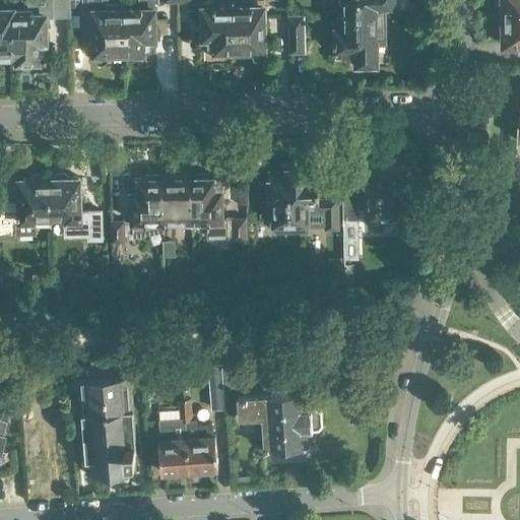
[(39,59),(44,59),(44,45),(45,45),(45,12),(54,12),(54,14),(69,13),(69,0),(29,0),(29,12),(14,12),(14,54),(13,54),(13,60),(17,60),(20,60),(23,64),(34,64),(37,60),(39,60),(39,59)]
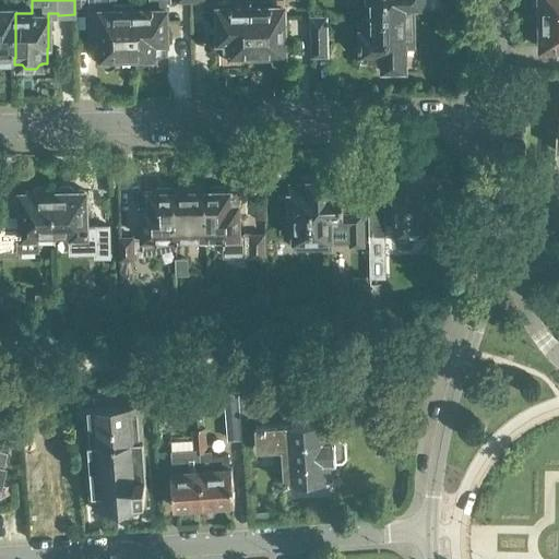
[(117,60),(135,60),(134,8),(117,8),(116,0),(74,0),(75,9),(100,8),(102,61),(103,62),(103,64),(105,67),(106,67),(108,68),(110,68),(111,67),(114,66),(115,64),(116,62),(117,60)]
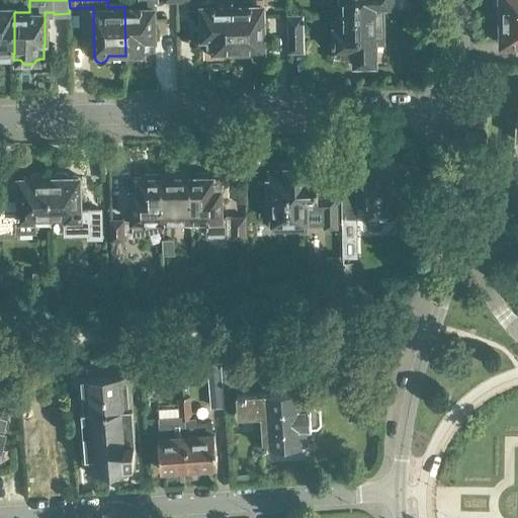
[(124,7),(125,56),(137,56),(141,51),(153,51),(153,38),(155,38),(154,0),(139,0),(139,7),(124,7)]
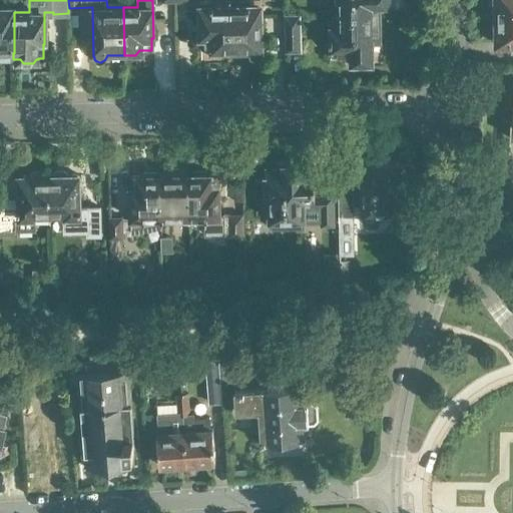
[(231,53),(230,4),(213,5),(212,0),(199,0),(200,37),(203,37),(203,49),(215,49),(219,53),(231,53)]
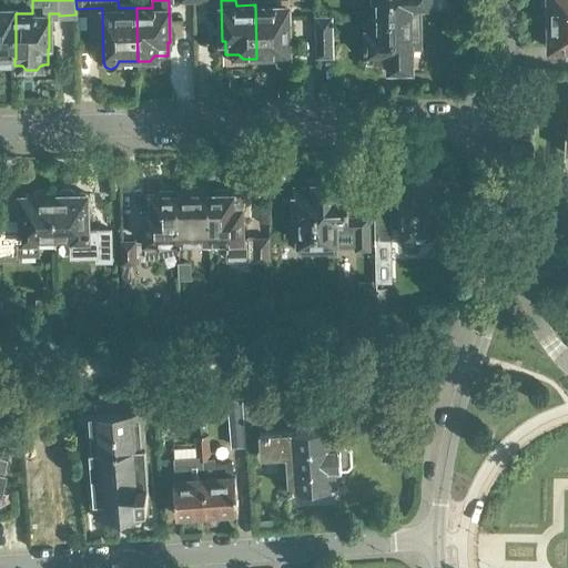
[(255,4),(256,59),(275,59),(275,60),(276,62),(279,64),(282,64),(284,64),(286,63),(288,60),(290,58),(288,0),(273,0),(273,4),(255,4)]
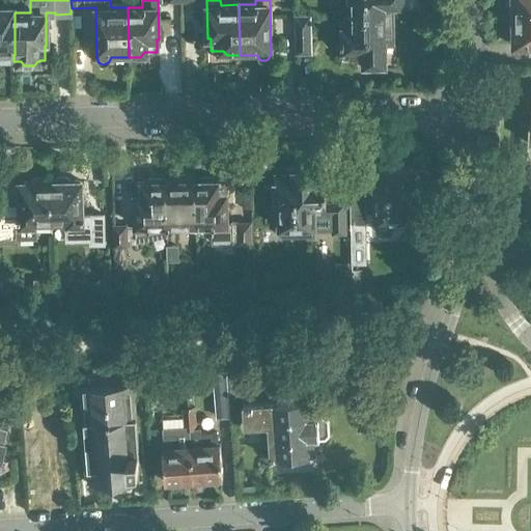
[(343,16),(391,14),(391,4),(402,3),(402,0),(340,0),(341,3),(343,3),(343,16)]
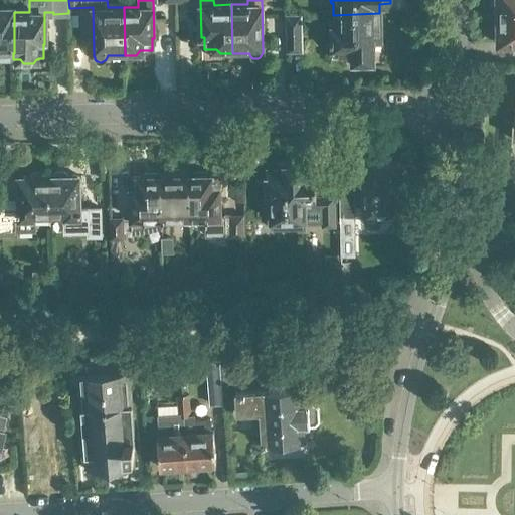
[(514,0),(497,0),(494,2),(494,11),(499,14),(499,15),(514,14),(514,0)]
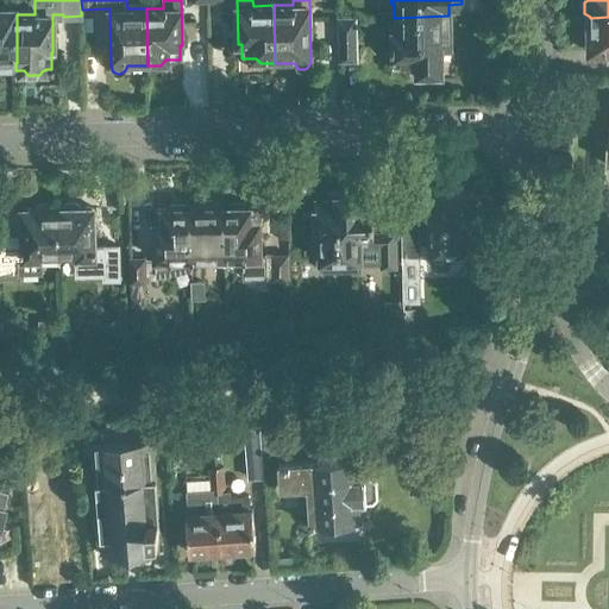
[(0,63),(16,63),(17,63),(17,14),(0,12),(0,63)]
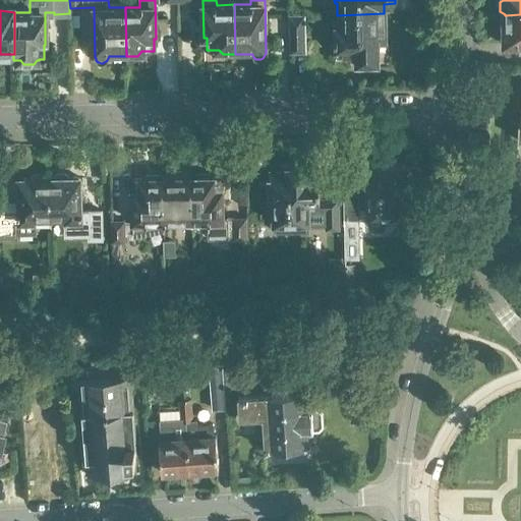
[(385,42),(384,13),(337,15),(338,36),(336,36),(336,39),(338,39),(339,55),(359,54),(359,68),(379,67),(378,42),(385,42)]
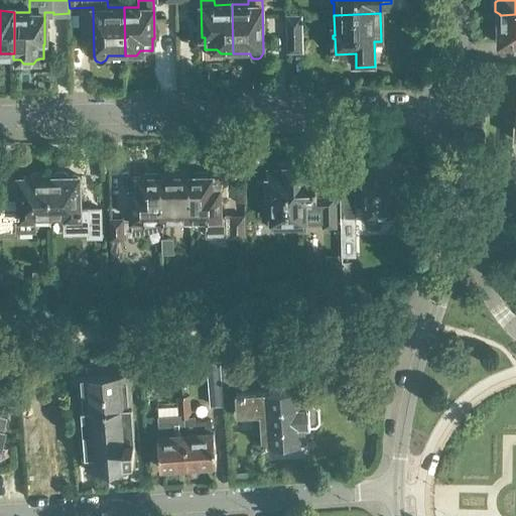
[(515,14),(500,15),(500,17),(496,19),(496,29),(500,31),(500,44),(515,43),(515,14)]
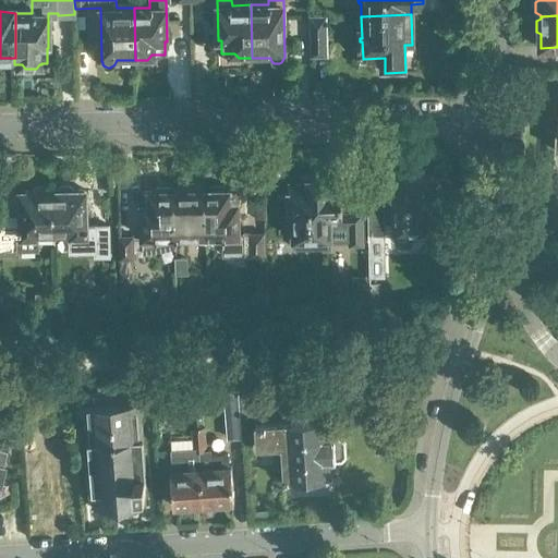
[(327,16),(312,16),(312,56),(328,56),(327,16)]
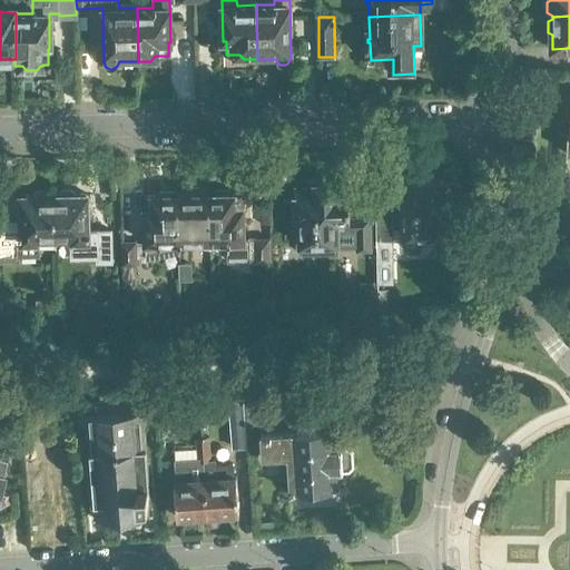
[(392,188),(377,188),(379,243),(379,287),(393,287),(393,243),(392,241),(404,239),(404,243),(420,243),(420,236),(442,236),(441,214),(439,214),(439,188),(432,188),(432,182),(413,182),(413,188),(403,189),(403,192),(392,192),(392,189),(392,188)]
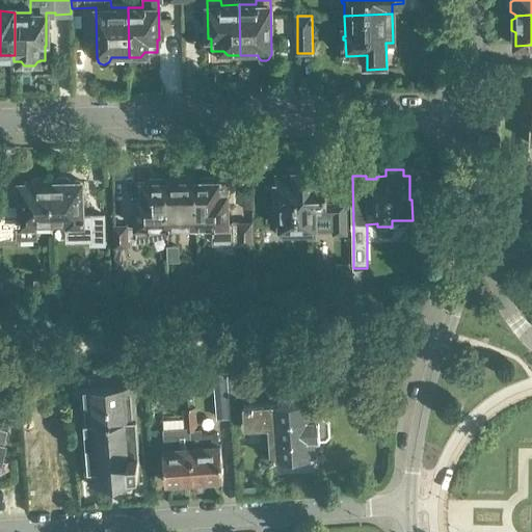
[(315,235),(334,235),(347,234),(347,206),(326,206),(325,173),(294,173),(294,175),(275,175),(275,202),(280,202),(280,222),(277,222),(277,232),(283,236),(315,236),(315,235)]
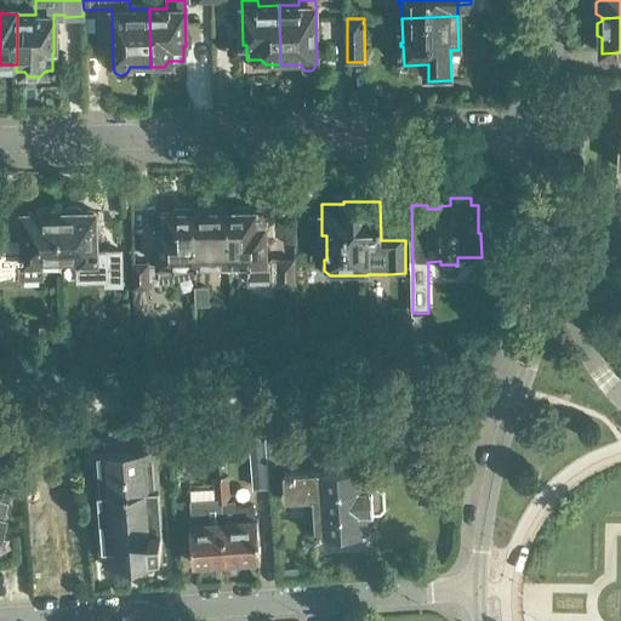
[(231,273),(229,209),(218,209),(216,205),(205,205),(204,209),(192,209),(193,273),(209,273),(231,273)]
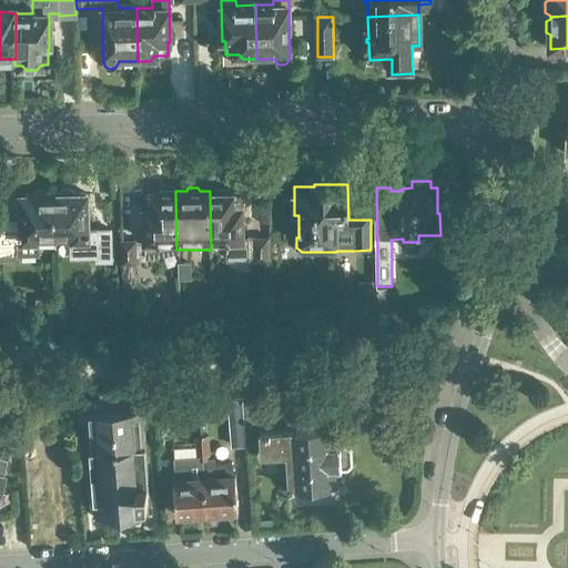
[(56,236),(54,194),(51,194),(47,190),(38,191),(33,194),(21,195),(21,232),(0,231),(0,254),(13,254),(13,246),(38,246),(38,236),(56,236)]
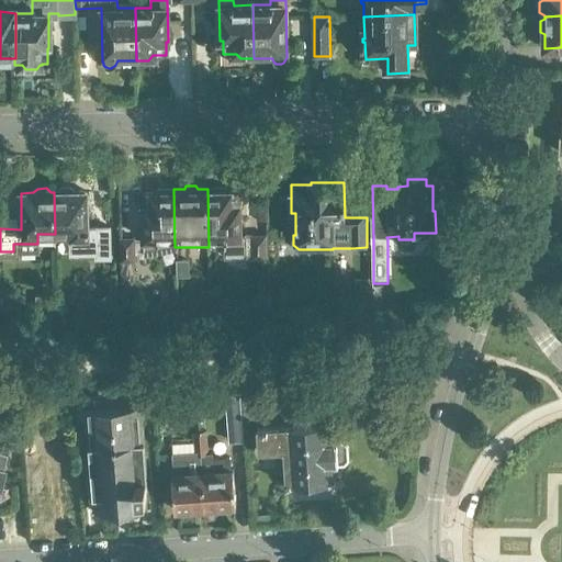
[(110,258),(110,227),(88,227),(87,191),(75,191),(70,188),(60,188),(57,192),(54,192),(55,234),(71,234),(71,236),(75,236),(75,251),(96,251),(96,258),(110,258)]
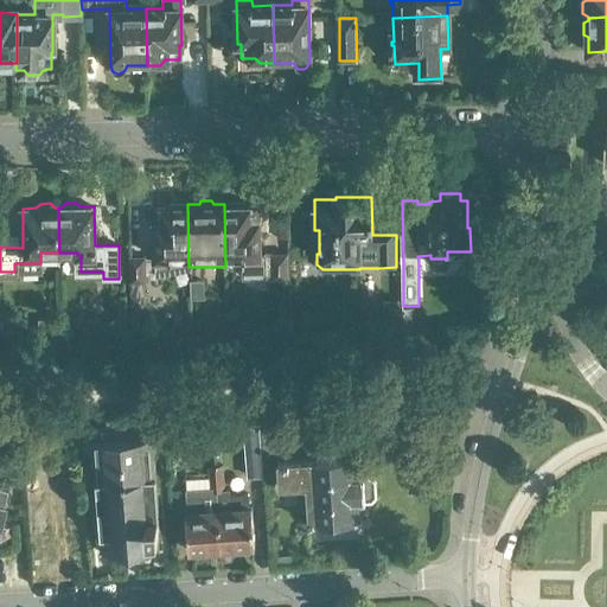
[(259,269),(257,206),(242,206),(242,203),(224,204),(225,267),(237,267),(237,270),(259,269)]
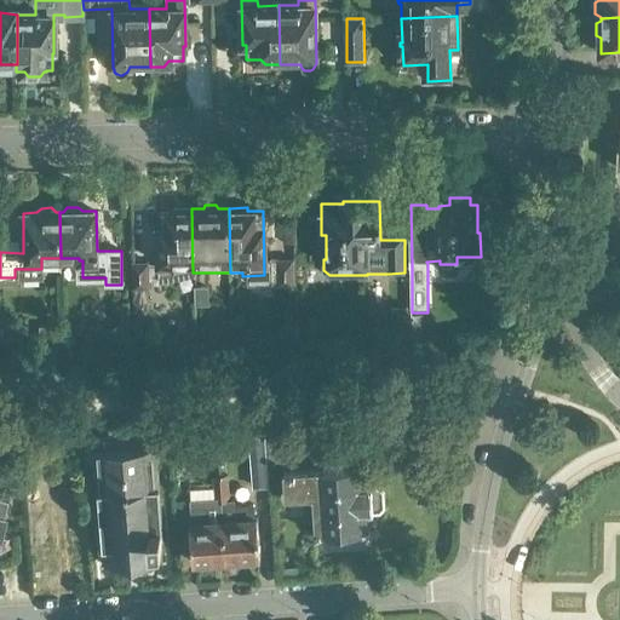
[(193,273),(191,208),(172,210),(172,213),(158,213),(158,262),(132,263),(132,288),(148,288),(148,273),(153,273),(153,286),(193,280),(193,273)]
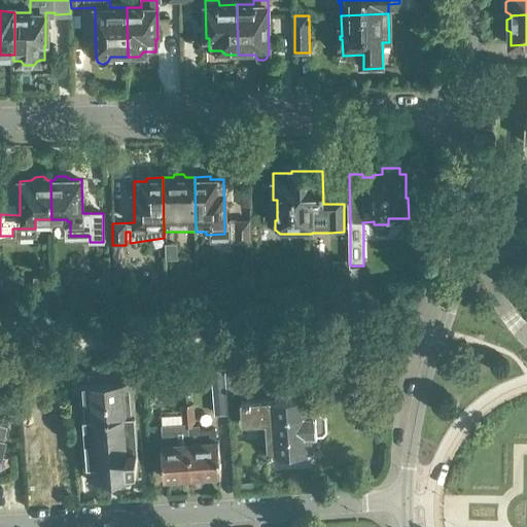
[(236,220),(236,240),(236,241),(248,241),(248,220),(236,220)]
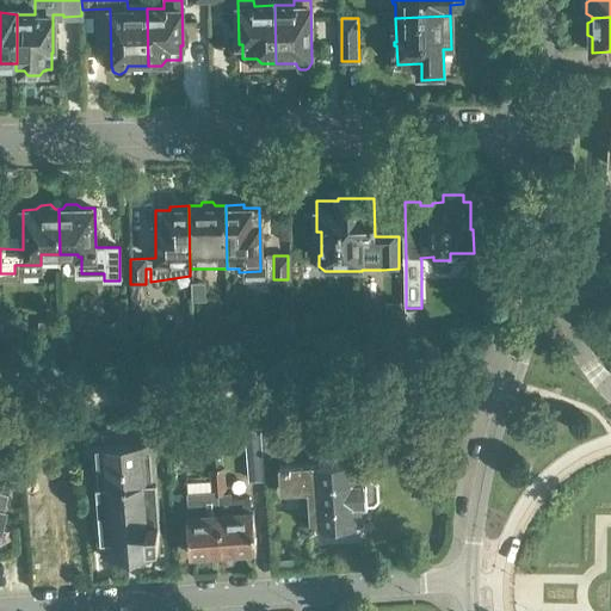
[(203,283),(191,283),(191,300),(203,300),(203,283)]
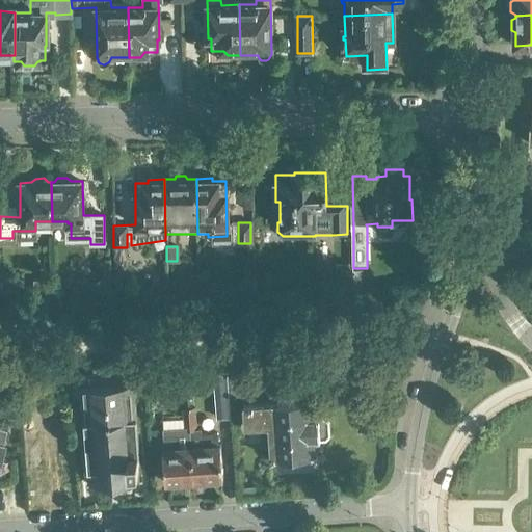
[(263,365),(232,367),(232,368),(233,379),(234,395),(240,395),(262,393),(266,393),(265,379),(264,379),(263,365)]
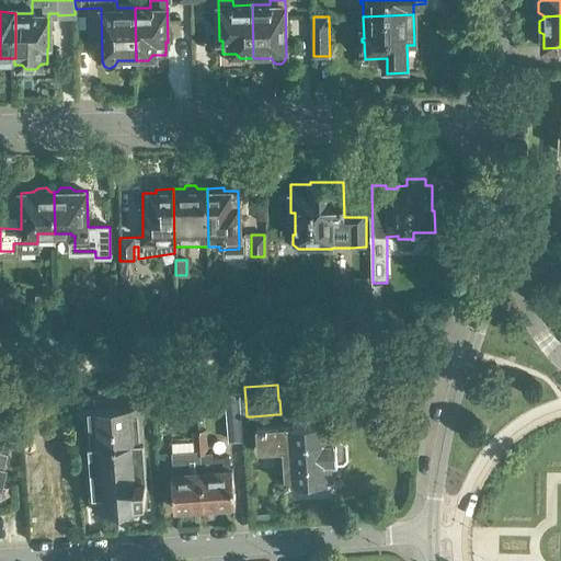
[(243,439),(240,387),(226,387),(229,441),(243,439)]
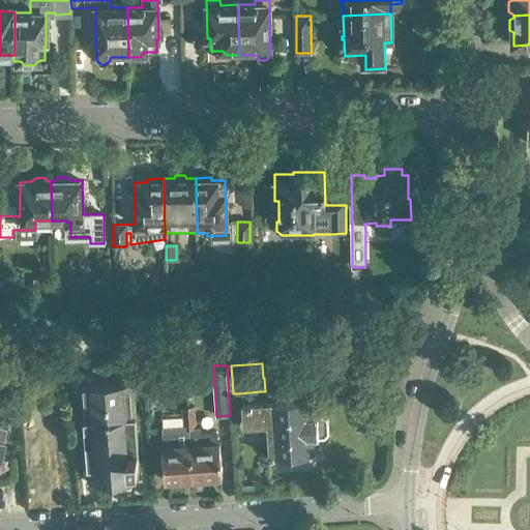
[(146,379),(147,391),(159,390),(158,378),(146,379)]
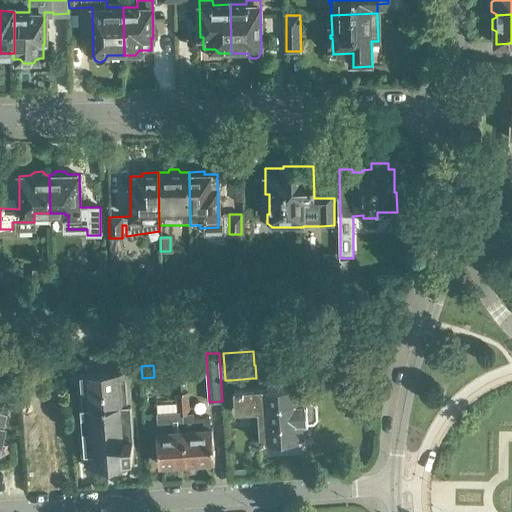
[(79,374),(85,464),(84,464),(84,465),(137,462),(137,460),(135,460),(134,448),(135,448),(134,436),(135,436),(134,420),(133,420),(129,370),(130,370),(130,369),(77,372),(77,374),(79,374)]
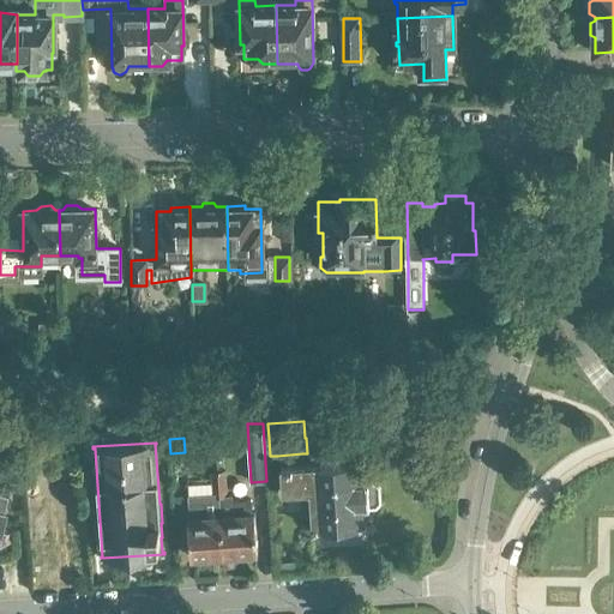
[(362,462),(281,467),(282,493),(309,492),(312,529),(365,525),(363,506),(375,506),(380,500),(379,486),(375,481),(362,481),(362,462)]
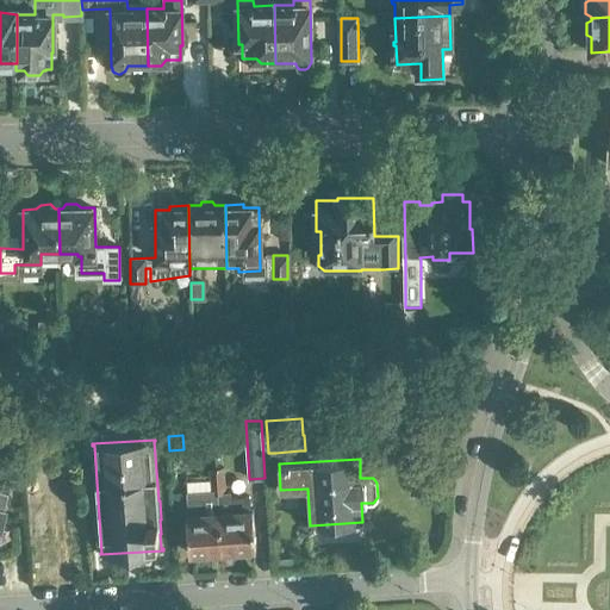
[(219,467),(211,467),(211,479),(226,479),(225,466),(219,467)]
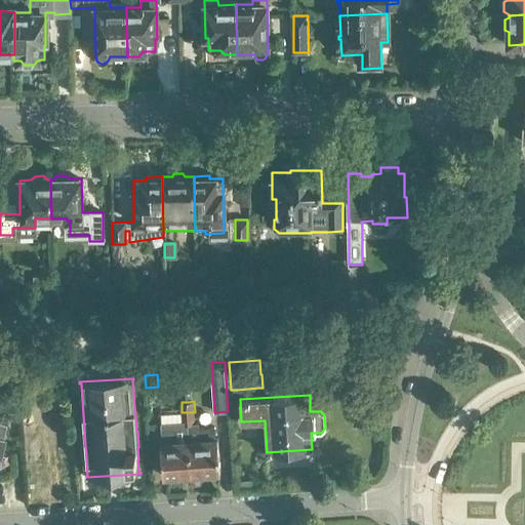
[(163,442),(161,443),(163,476),(193,474),(190,423),(195,423),(195,412),(182,412),(183,422),(162,423),(163,442)]
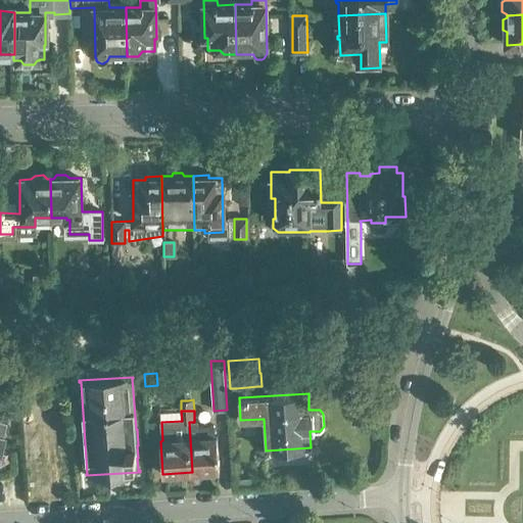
[(0,463),(7,459),(6,457),(7,453),(1,450),(6,432),(5,432),(9,416),(0,414),(0,463)]
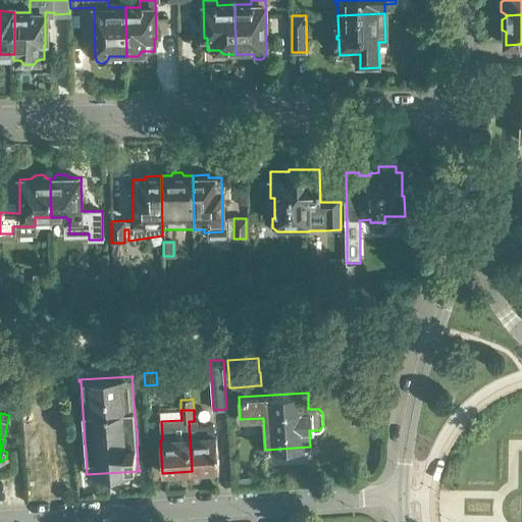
[(62,476),(68,476),(64,415),(35,417),(37,440),(35,440),(36,456),(38,456),(40,478),(46,478),(46,482),(63,480),(62,476)]
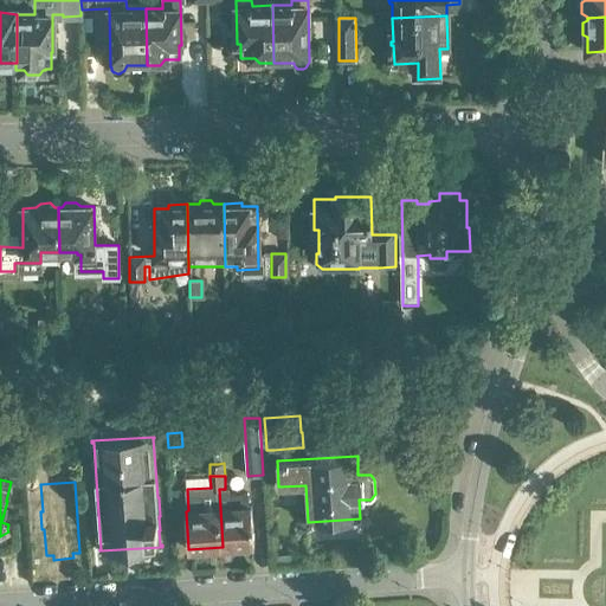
[(225,489),(219,489),(223,547),(256,545),(253,507),(251,507),(250,494),(230,495),(230,489),(225,489)]
